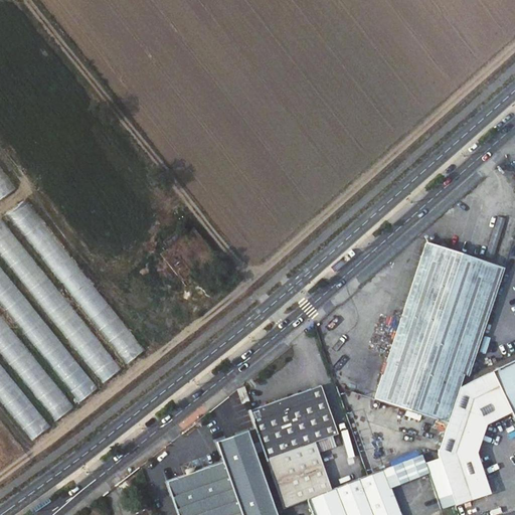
[(0,167),(0,199),(16,187),(0,167)]
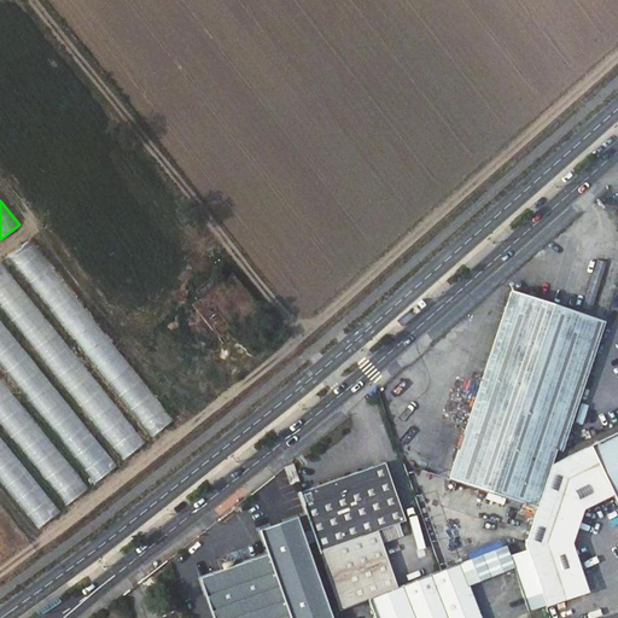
[(151,437),(174,419),(30,239),(7,257),(151,437)]
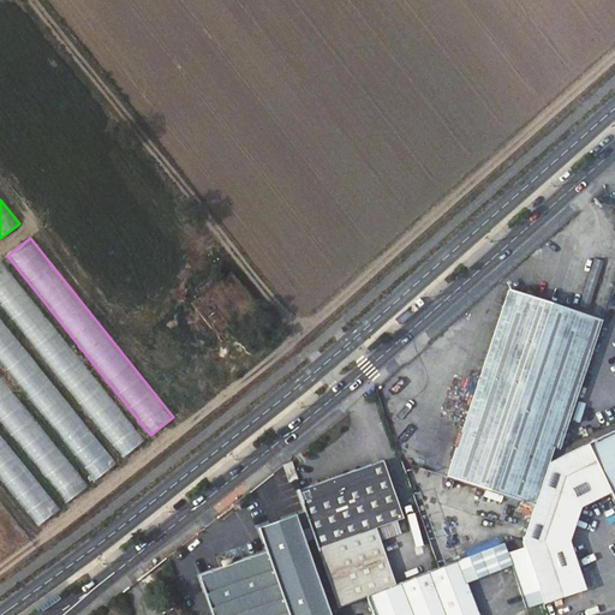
[(590,275),(598,278),(602,260),(593,258),(590,275)]
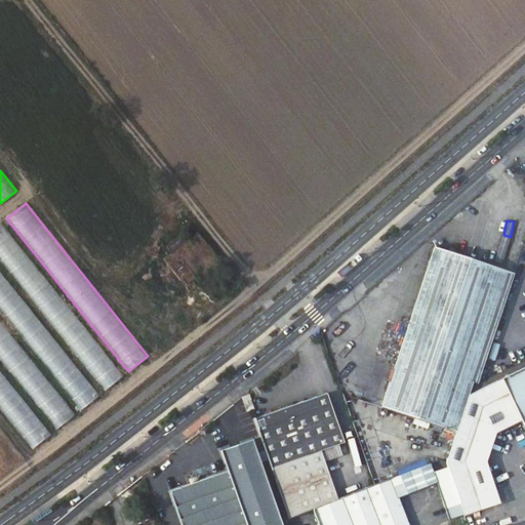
[(0,260),(108,394),(125,378),(1,223),(0,223),(0,260)]
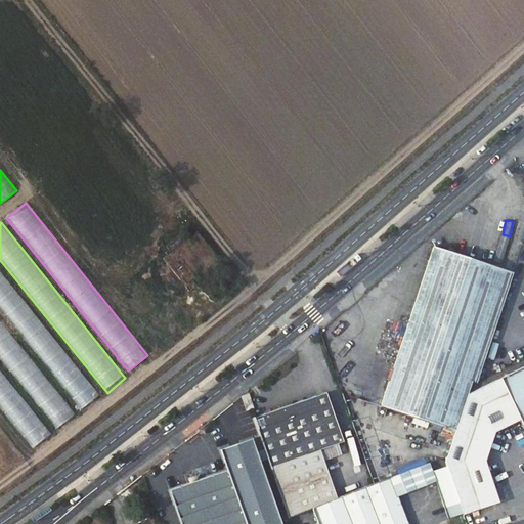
[(511,272),(433,248),(383,406),(444,427),(441,436),(452,439),(467,395),(470,388),(475,385),(487,346),(503,298),(511,272)]
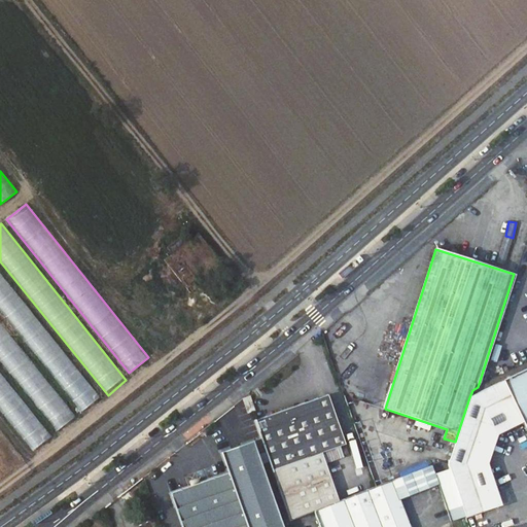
[(0,311),(81,413),(100,397),(0,272),(0,311)]
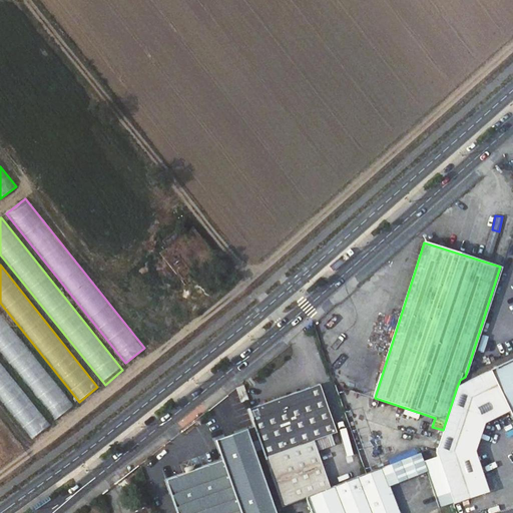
[(0,351),(55,420),(73,405),(0,314),(0,351)]
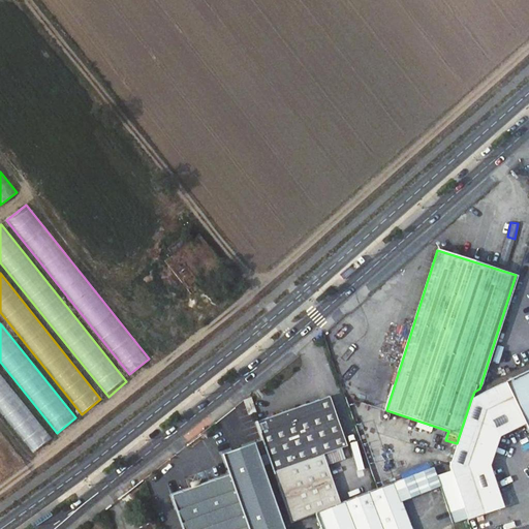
[(528,371),(471,399),(457,443),(449,466),(450,471),(467,520),(467,521),(503,507),(490,466),(499,436),(525,425),(528,433),(528,371)]
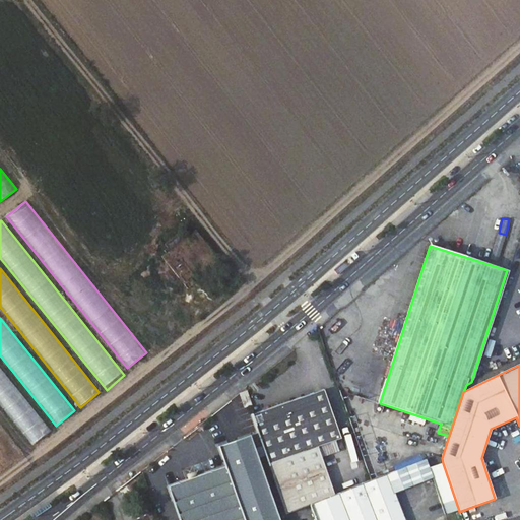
[(0,404),(35,448),(53,433),(0,367),(0,404)]
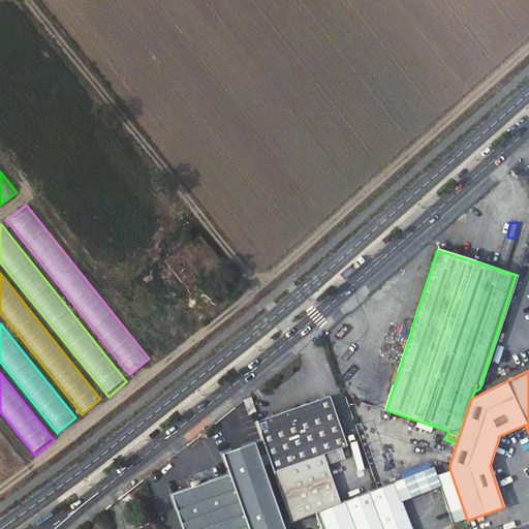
[(341,503),(322,456),(346,447),(330,398),(256,425),(291,522),(317,512),(341,503)]
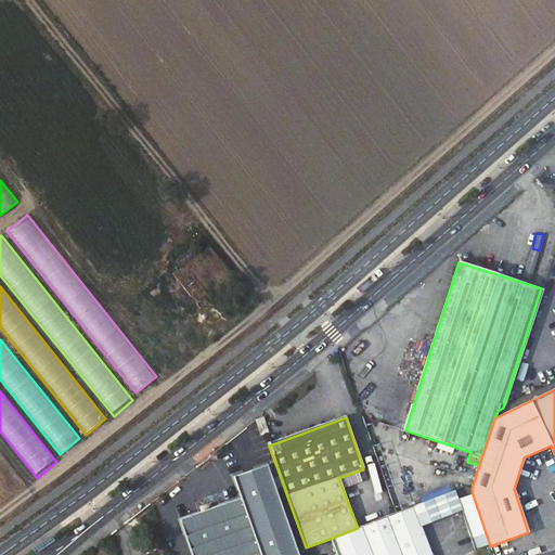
[(258,420),(254,423),(263,437),(268,434),(258,420)]
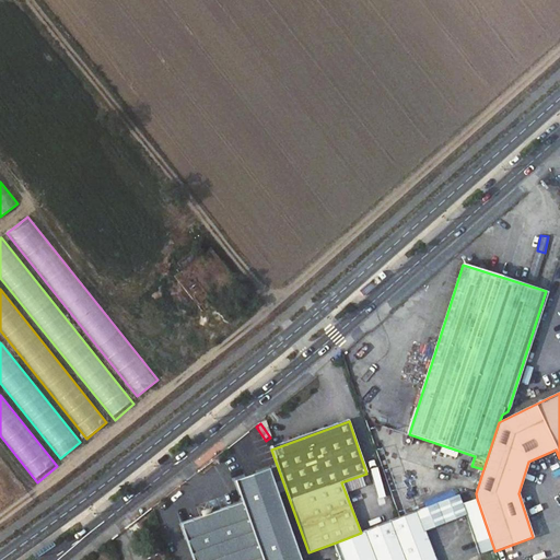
[(557,476),(559,475),(559,459),(559,456),(550,459),(557,476)]
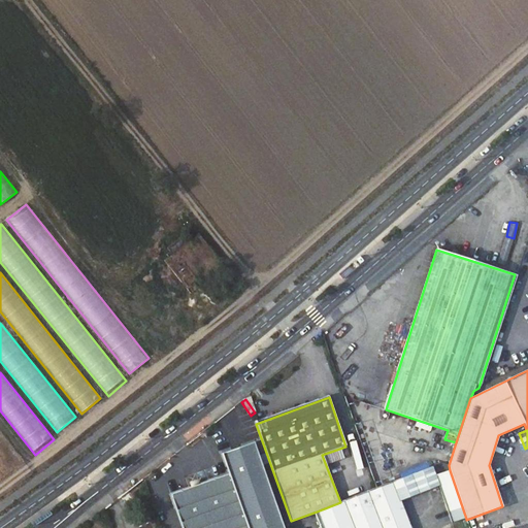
[(282,527),(251,440),(224,450),(230,468),(171,490),(185,527),(282,527)]
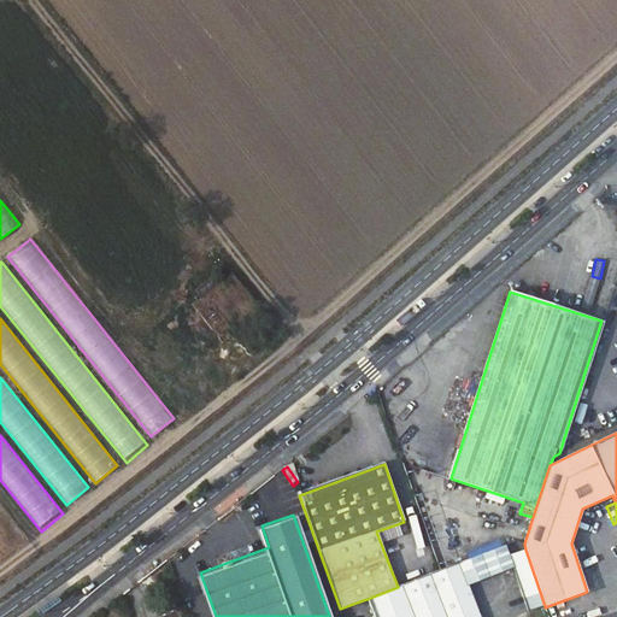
[(463,587),(509,569),(505,558),(500,547),(456,564),(463,587)]
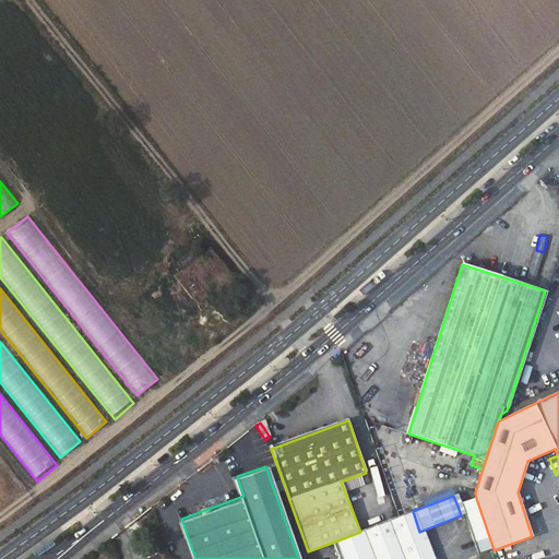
[(461,515),(476,556),(494,549),(476,498),(458,506),(461,515)]
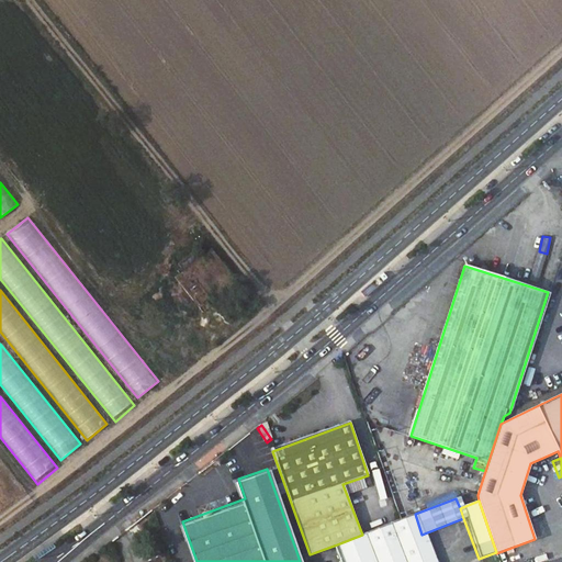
[(337,544),(343,561),(431,561),(422,535),(415,514),(362,535),(337,544)]
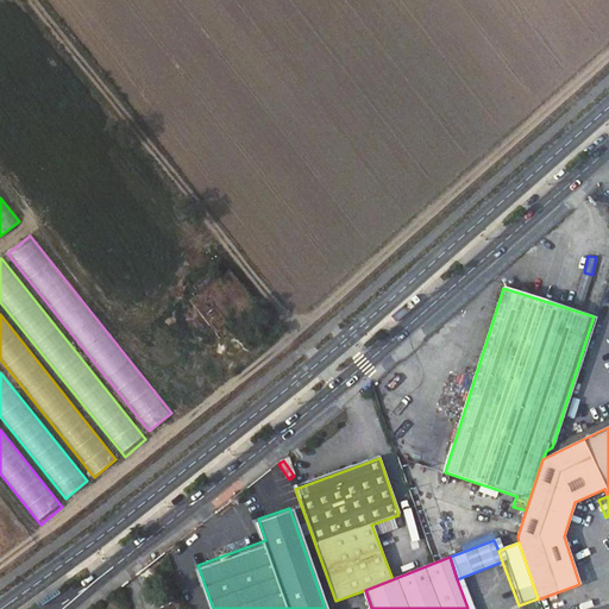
[(39,607),(60,592),(56,589),(37,603),(39,607)]
